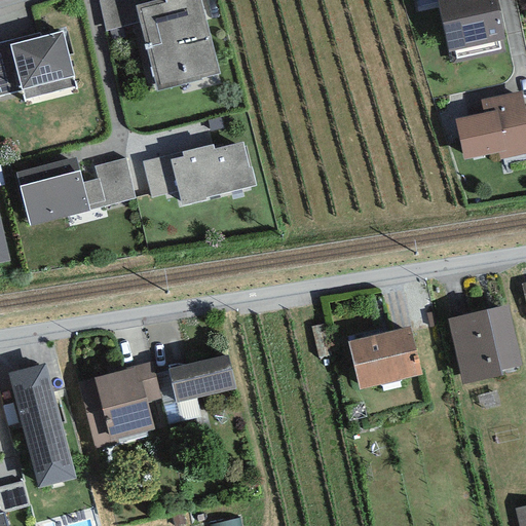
[(129,0),(104,0),(112,30),(136,24),(129,0)]
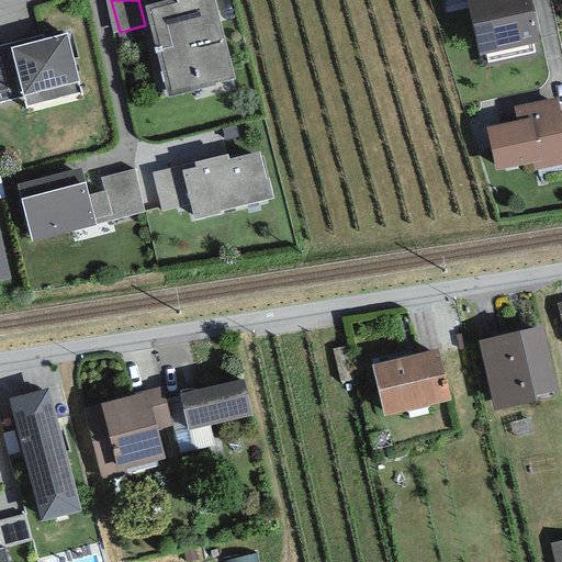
[(167,0),(144,6),(168,99),(215,87),(214,85),(234,79),(214,0),(167,0)]
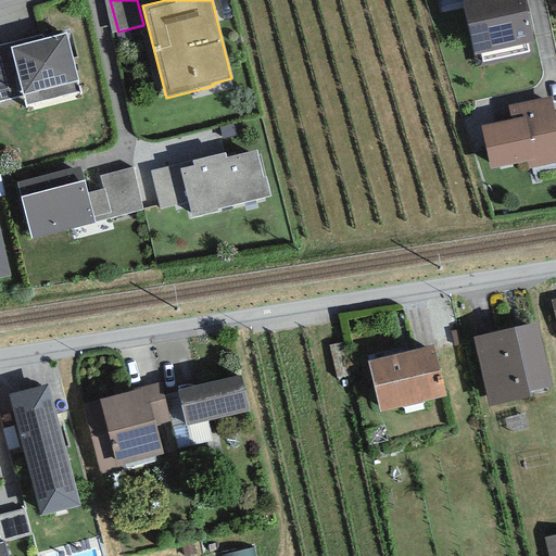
[(523,0),(460,0),(474,55),(533,42),(523,0)]
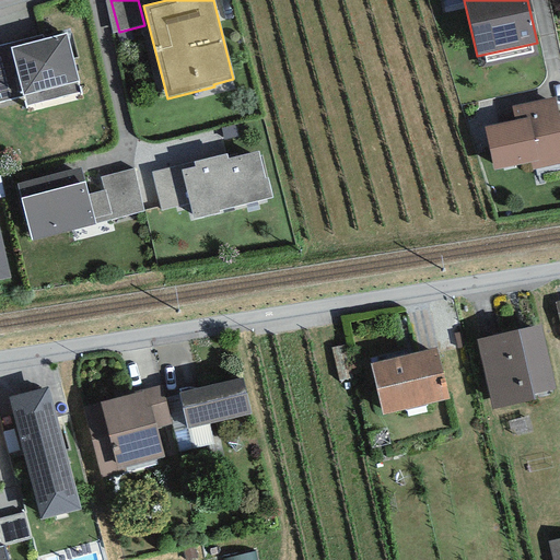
[(42,34),(0,45),(0,102),(23,96),(26,107),(81,93),(66,34),(44,39),(42,34)]
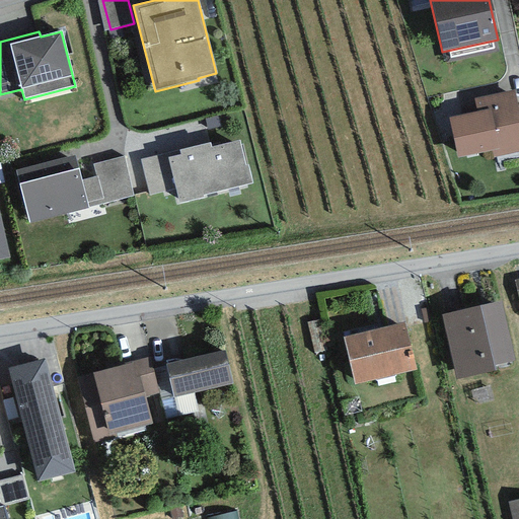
[(518,116),(513,90),(473,98),(476,112),(449,118),(457,158),(492,151),(493,157),(518,151),(518,116)]
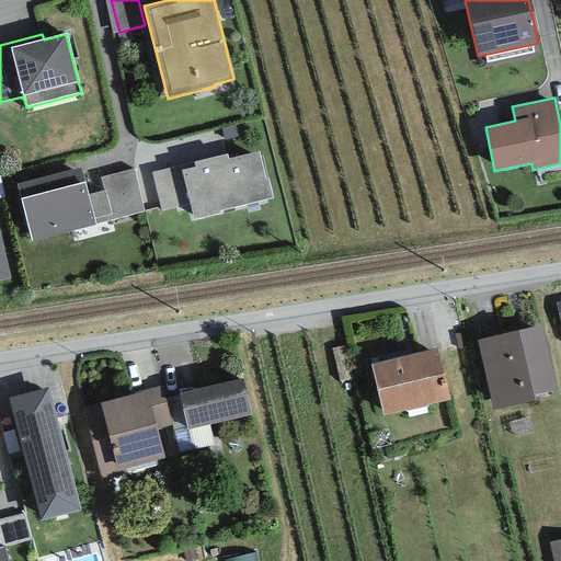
[(227,155),(151,172),(161,212),(190,205),(193,220),(219,214),(219,212),(273,198),(268,178),(265,179),(259,151),(228,159),(227,155)]
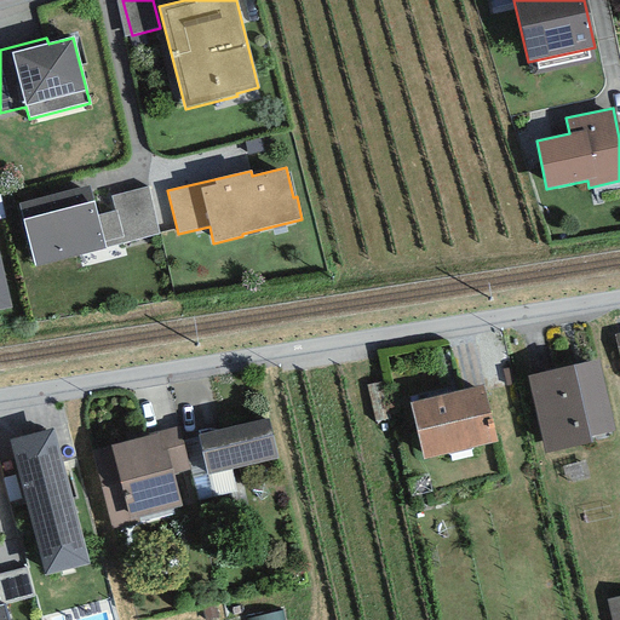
[(89,185),(19,204),(34,265),(160,235),(148,188),(112,196),(115,212),(97,217),(89,185)]
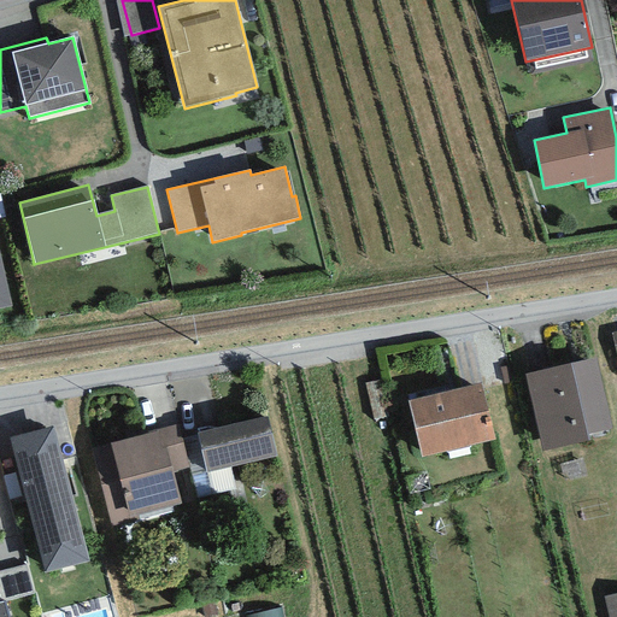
[(0,309),(11,307),(0,257),(0,309)]
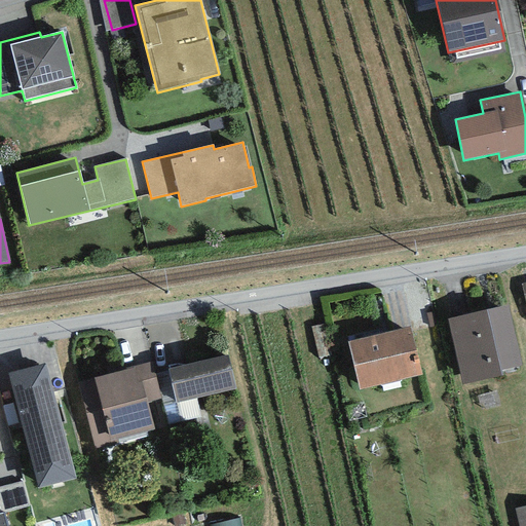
[(508,305),(447,318),(462,385),(502,376),(501,371),(522,366),(508,305)]
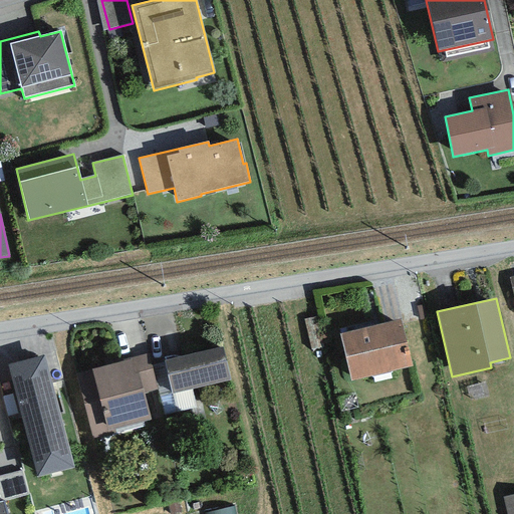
[(401,319),(339,334),(351,381),(412,366),(401,319)]
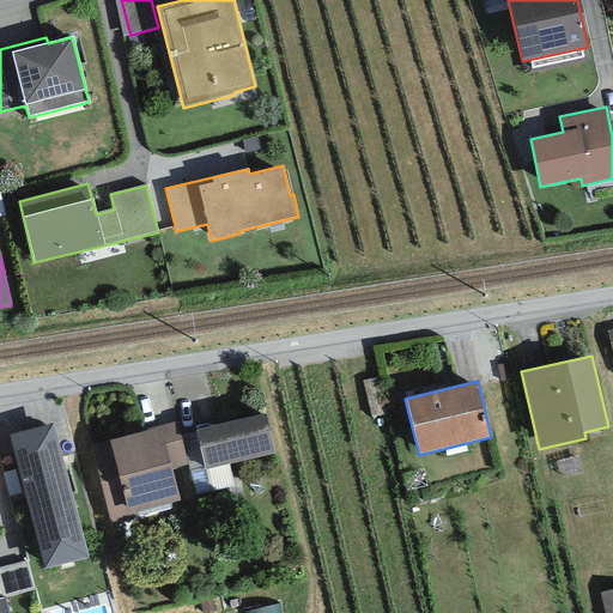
[(265,414),(196,430),(205,469),(274,454),(265,414)]
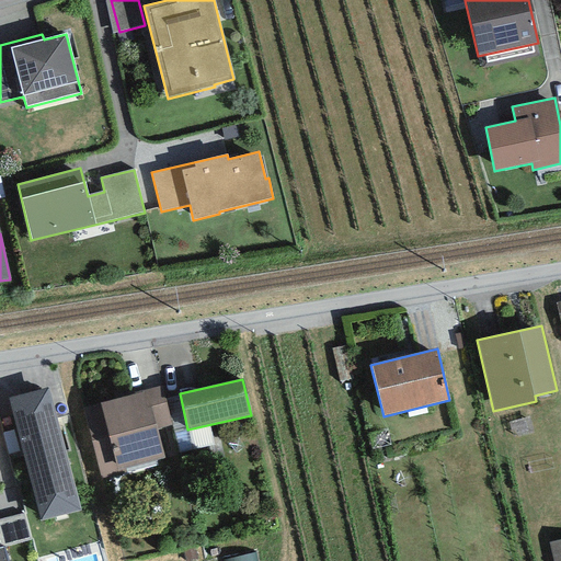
[(134,395),(100,403),(83,407),(101,479),(126,472),(125,468),(164,458),(157,430),(173,425),(163,386),(134,392),(134,395)]
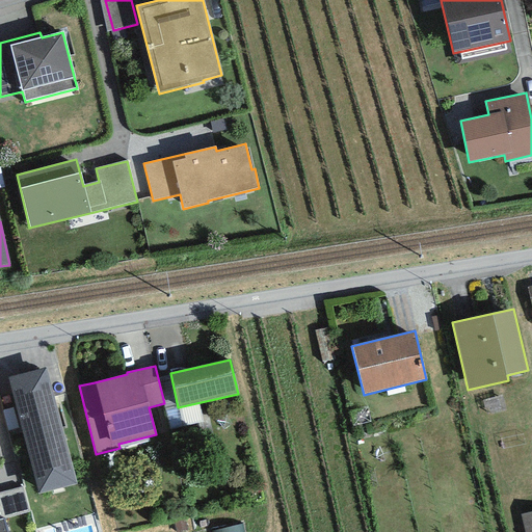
[(46,367),(7,377),(37,495),(76,484),(46,367)]
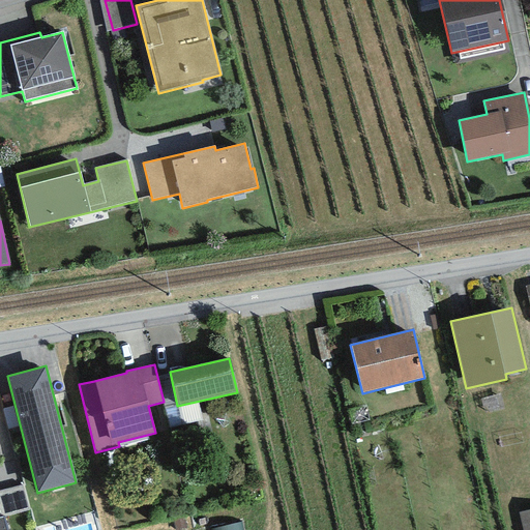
[(0,529),(6,529),(3,517),(29,510),(23,486),(0,491),(0,529)]
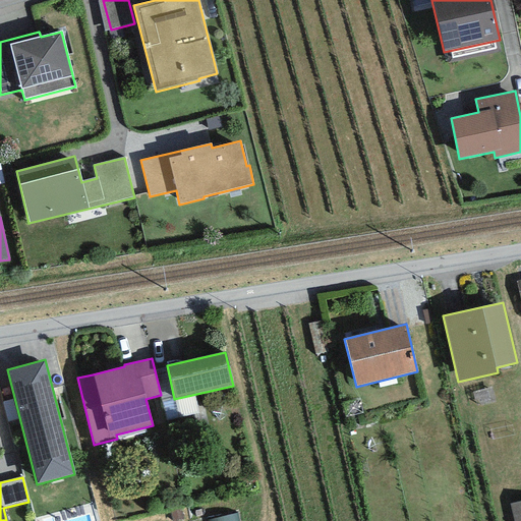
[(520,520),(520,505),(511,507),(513,520),(520,520)]
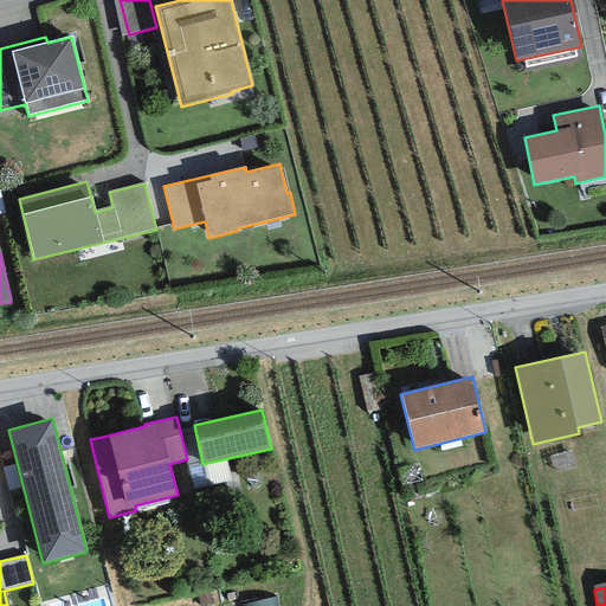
All buildings are outlined.
